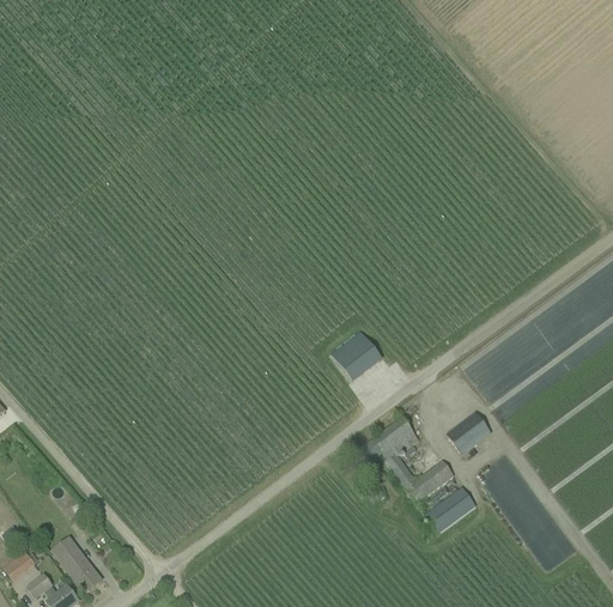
[(345,381),(380,359),(362,329),(327,350),(345,381)]
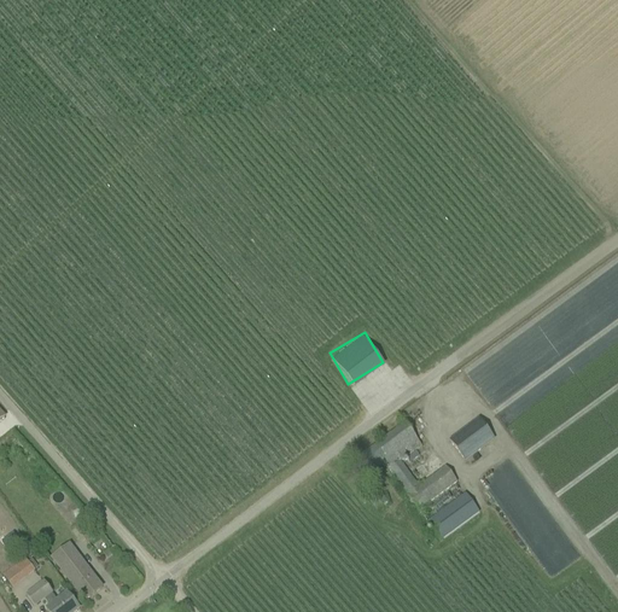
[(465,456),(494,435),(479,415),(450,437),(465,456)]
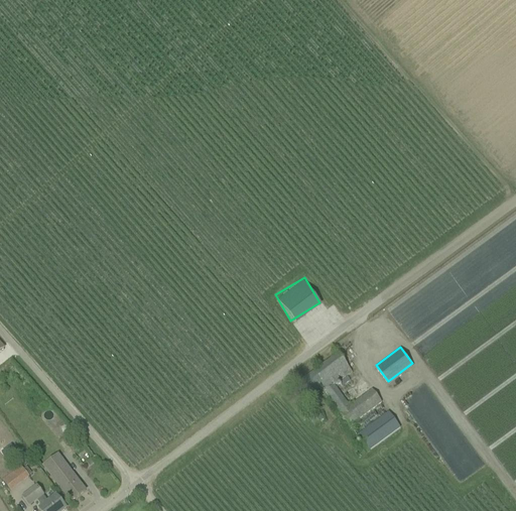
[(299,380),(308,393),(320,384),(349,423),(382,399),(372,386),(350,402),(335,382),(339,379),(342,383),(356,373),(339,351),(299,380)]
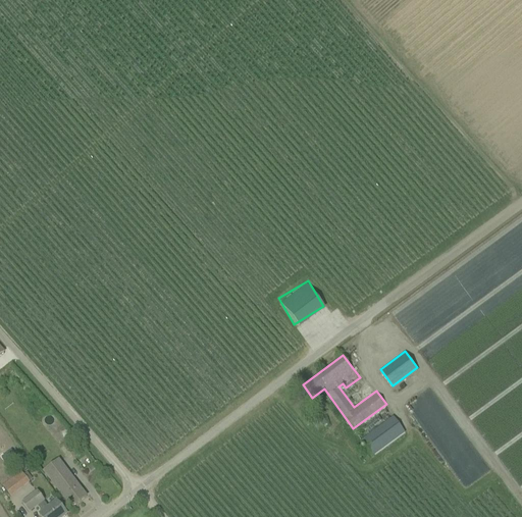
[(312,419),(318,427),(327,421),(321,412),(312,419)]
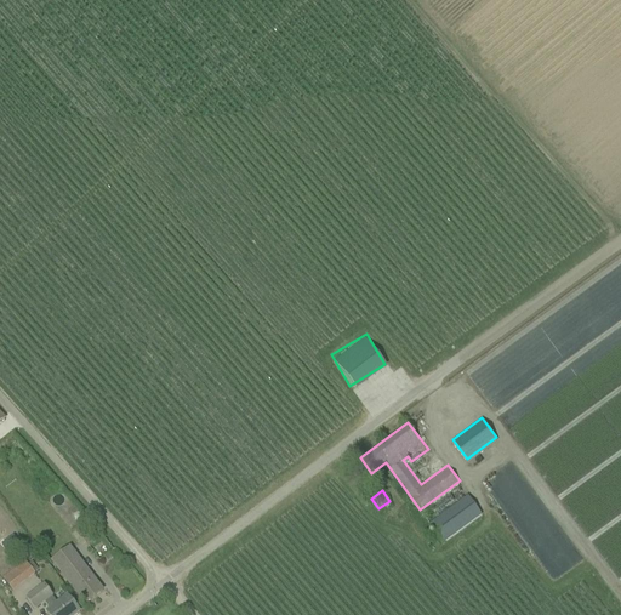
[(468,491),(428,520),(443,540),(482,511),(468,491)]
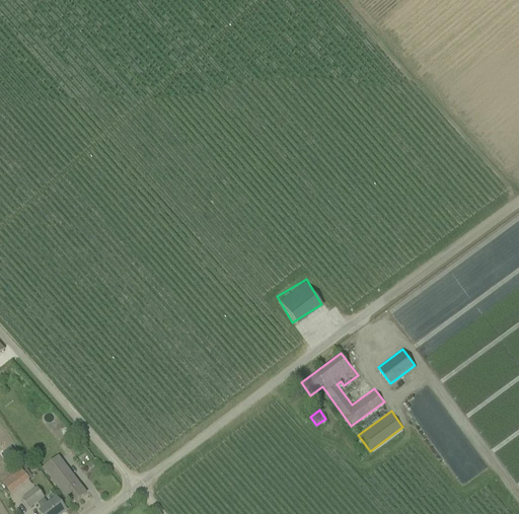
[(1,451),(4,456),(14,448),(11,444),(1,451)]
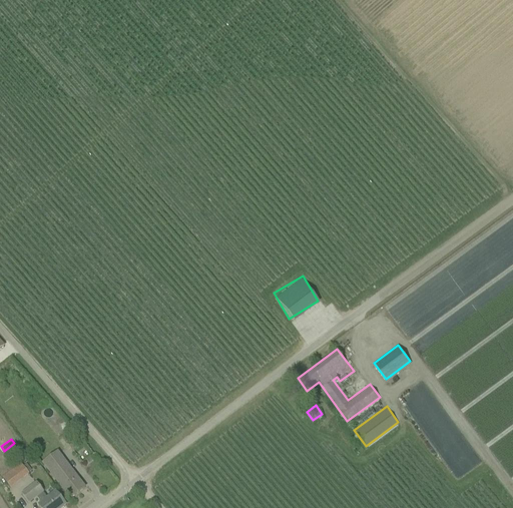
[(85,484),(58,449),(43,460),(70,495),(85,484)]
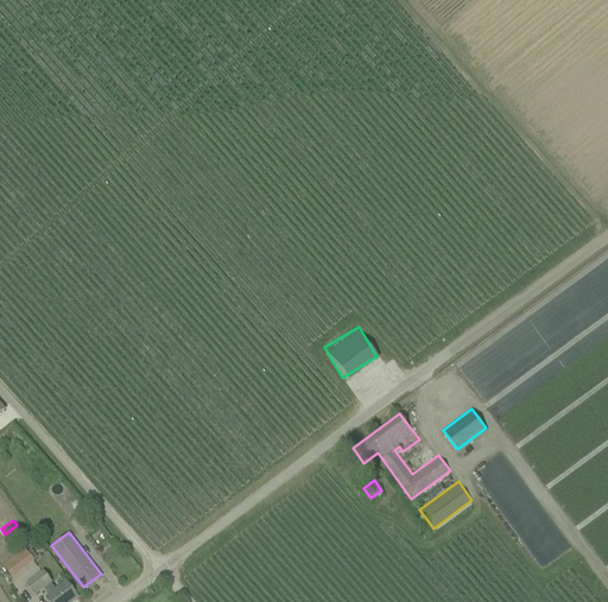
[(25,544),(2,562),(11,572),(33,556),(25,544)]
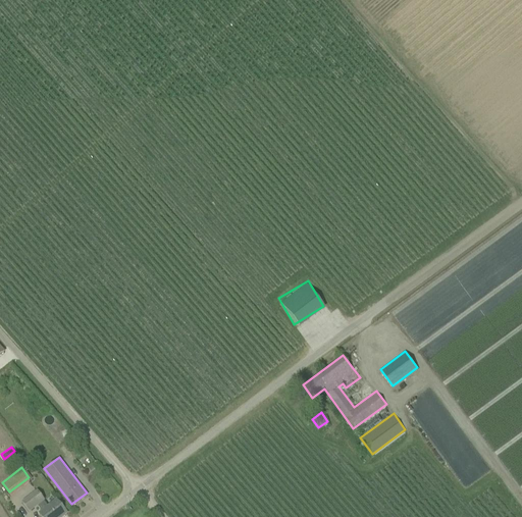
[(39,511),(43,516),(56,516),(57,516),(58,516),(67,511),(56,497),(48,504),(45,499),(45,498),(37,487),(22,499),(29,508),(37,502),(42,508),(39,511)]
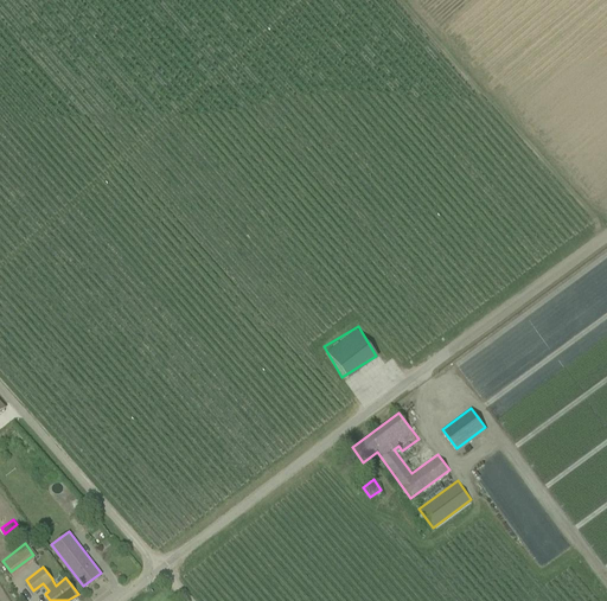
All buildings are outlined.
